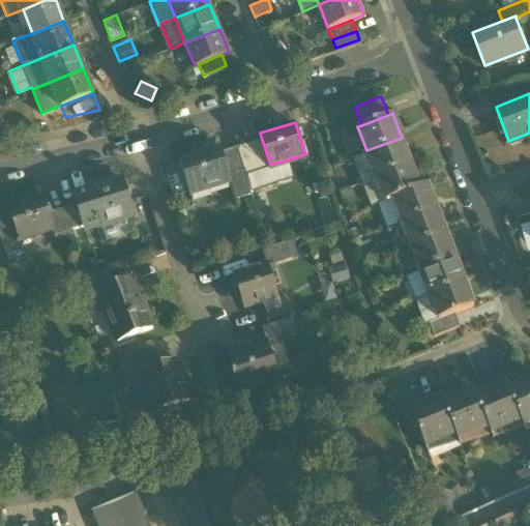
[(261,137),(237,144),(246,174),(270,166),(270,165),(261,137)]
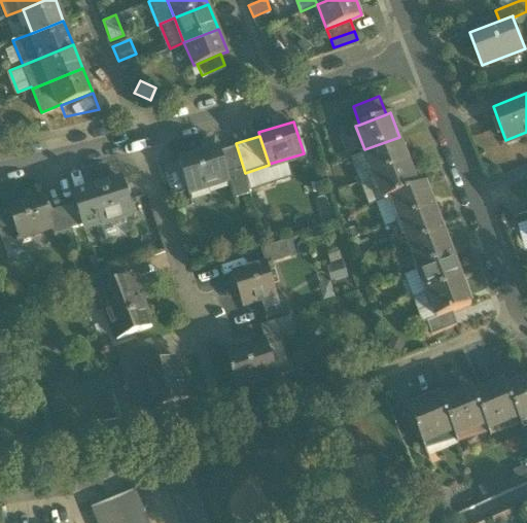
[(364,149),(374,174),(409,161),(399,137),(364,149)]
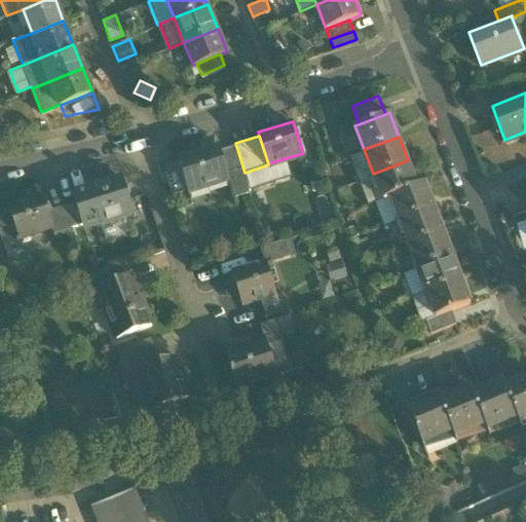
[(249,187),(245,173),(235,143),(220,148),(229,176),(228,177),(234,195),(250,190),(249,187)]
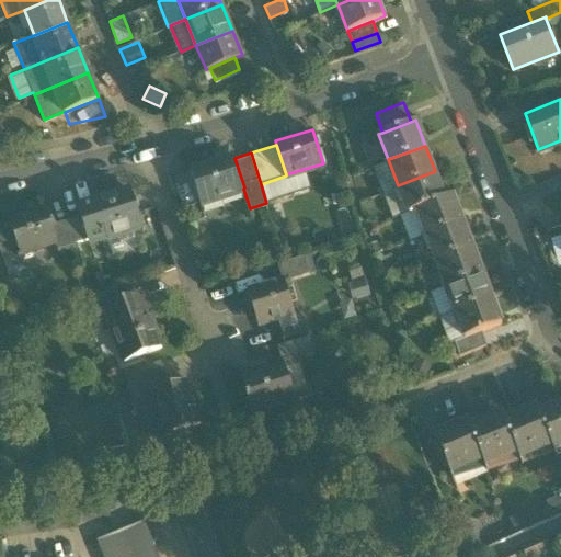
[(191,170),(201,201),(218,195),(218,196),(243,189),(244,188),(235,158),(233,155),(190,168),(191,170)]
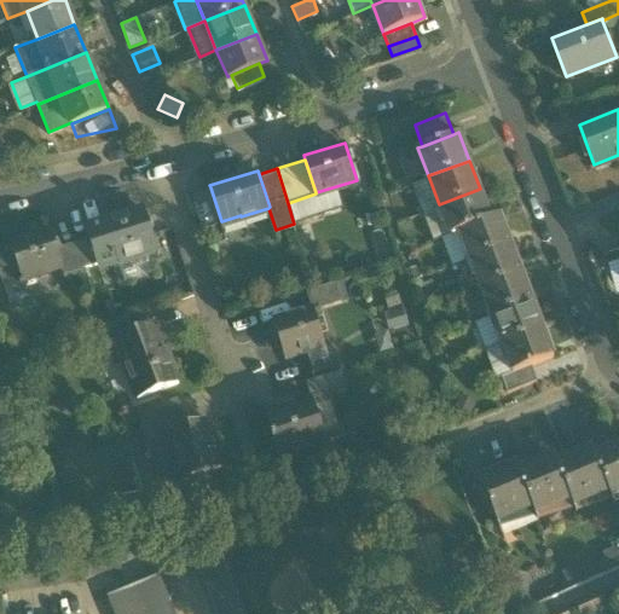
[(422,210),(439,204),(428,175),(411,183),(422,210)]
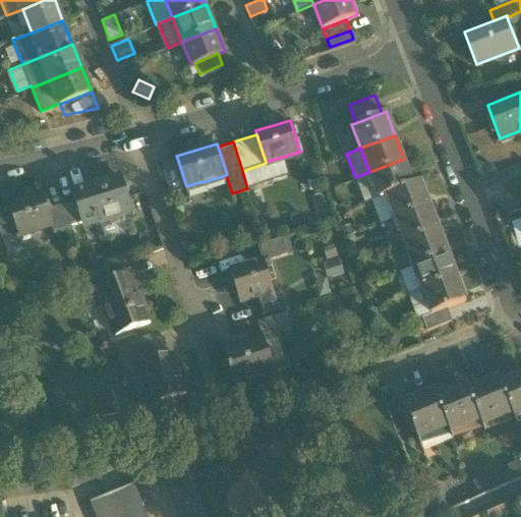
[(288,172),(283,157),(266,162),(266,163),(242,171),(246,185),(288,172)]
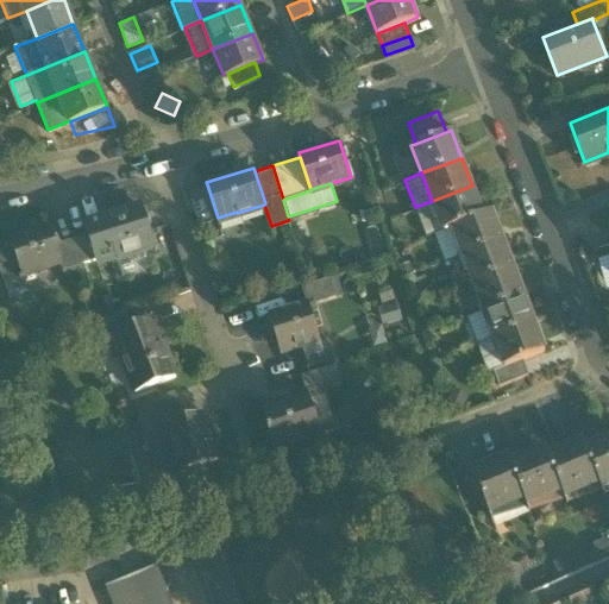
[(199,224),(218,218),(207,184),(188,189),(199,224)]
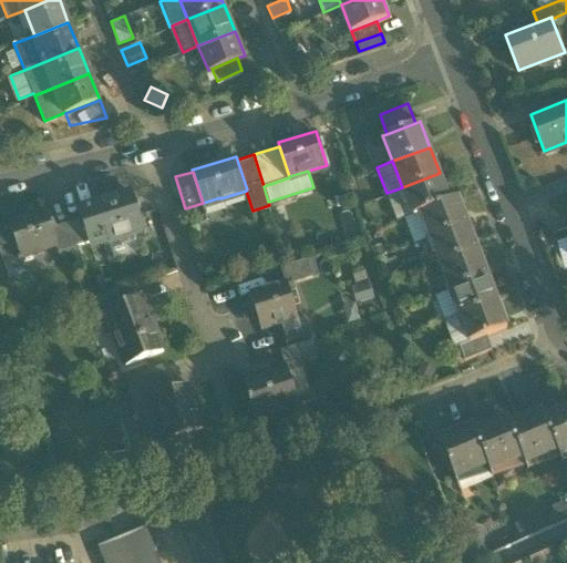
[(412,213),(421,210),(449,198),(440,173),(402,187),(412,213)]
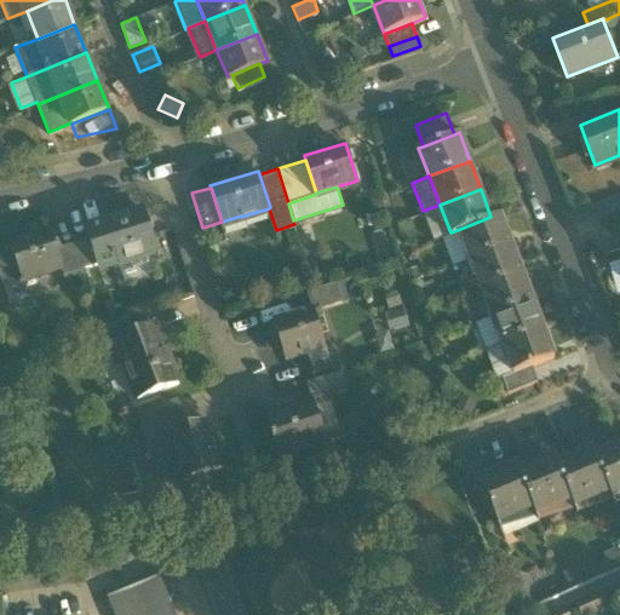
[(440,205),(423,211),(434,239),(442,236),(451,233),(440,205)]
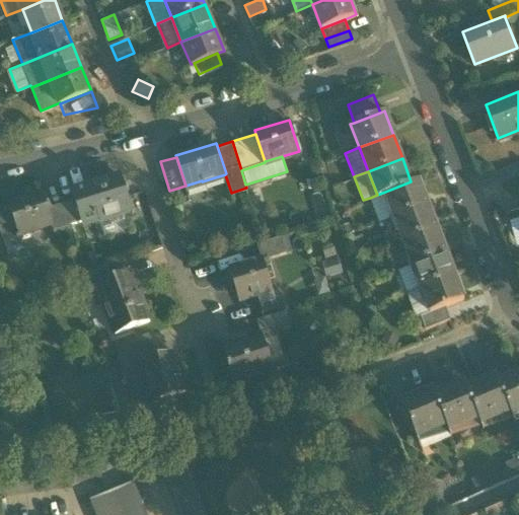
[(120,172),(87,182),(97,217),(129,208),(131,207),(120,172)]
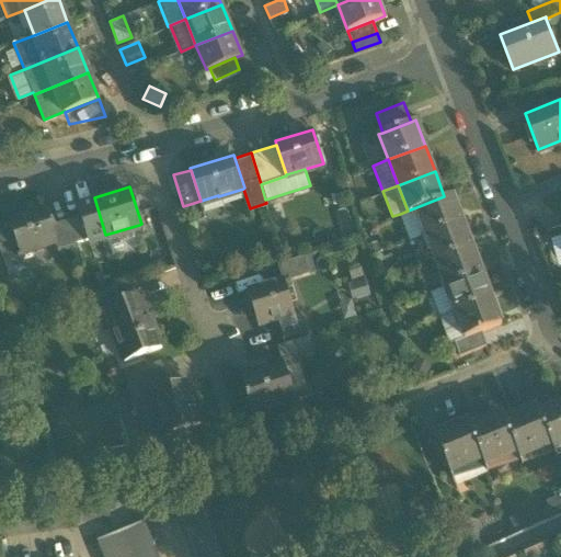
[(416,207),(426,234),(462,219),(453,193),(444,196),(416,207)]
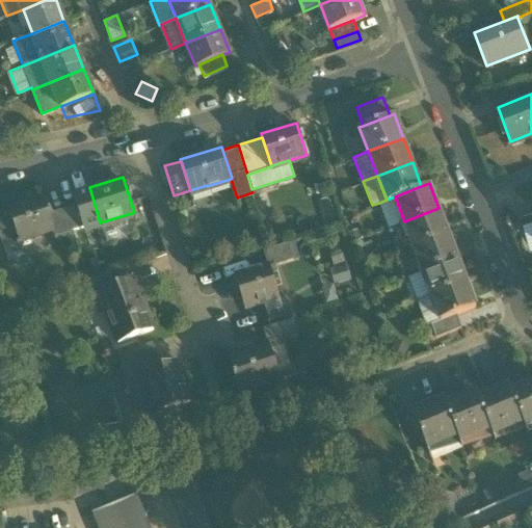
[(74,192),(77,202),(92,198),(89,187),(74,192)]
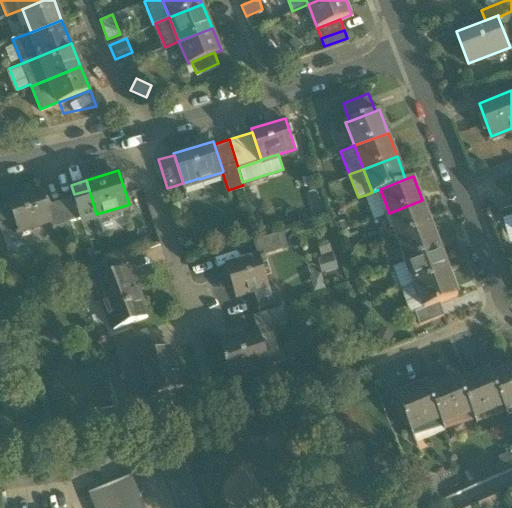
[(7,199),(8,201),(17,229),(20,228),(31,225),(31,226),(50,220),(51,220),(46,203),(42,188),(7,199)]
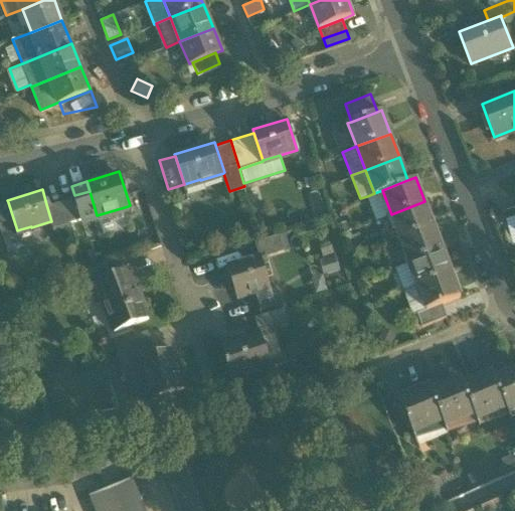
[(374,193),(367,196),(376,219),(391,214),(382,190),(374,193)]
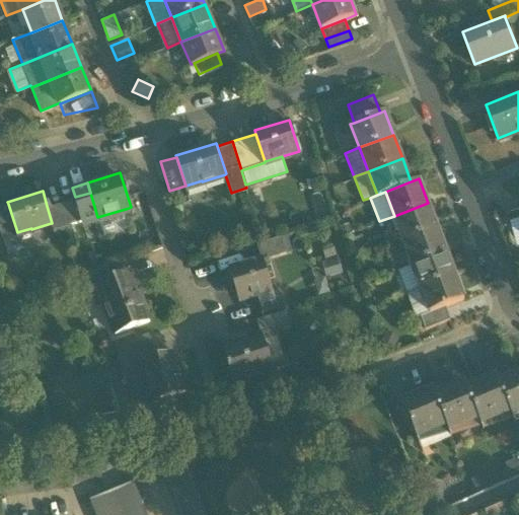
[(97,215),(90,193),(75,197),(82,219),(97,215)]
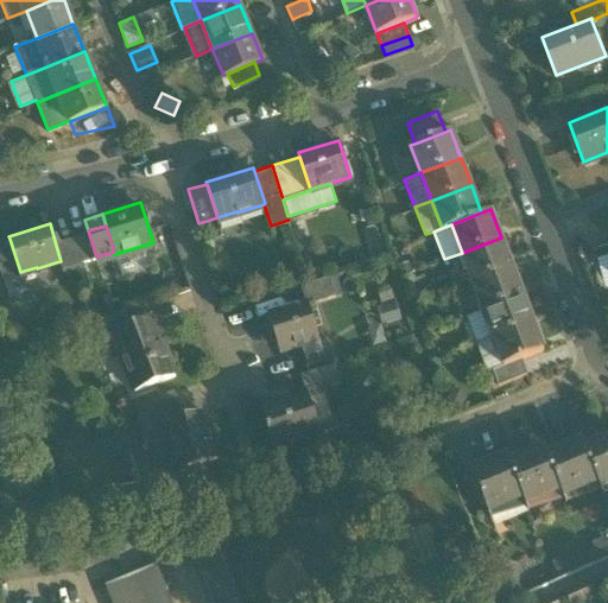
[(88,230),(74,235),(82,260),(96,256),(88,230)]
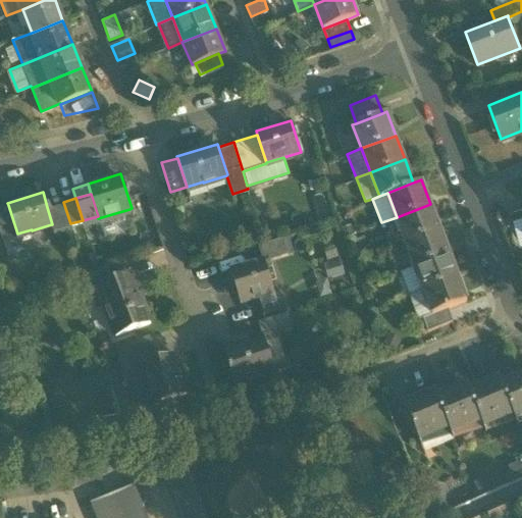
[(53,229),(70,223),(63,202),(47,207),(52,224),(51,224),(53,229)]
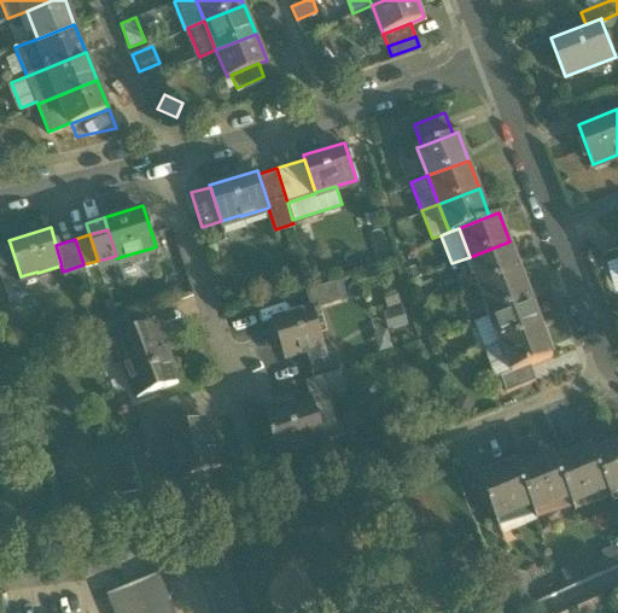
[(470,257),(481,285),(520,269),(509,241),(470,257)]
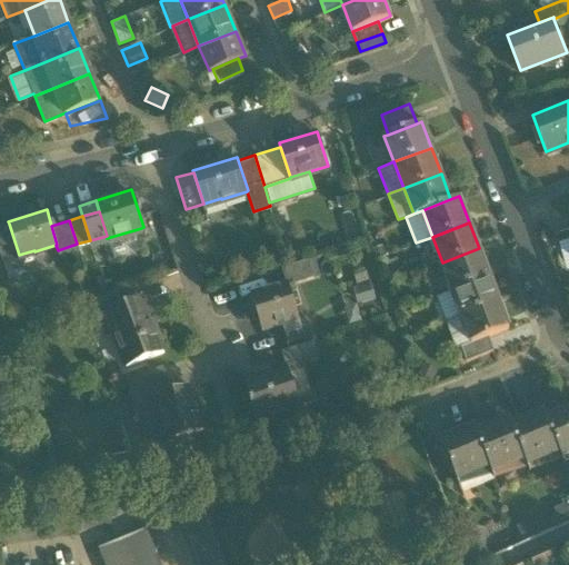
[(23,258),(22,254),(19,255),(9,224),(0,226),(0,250),(5,264),(23,258)]
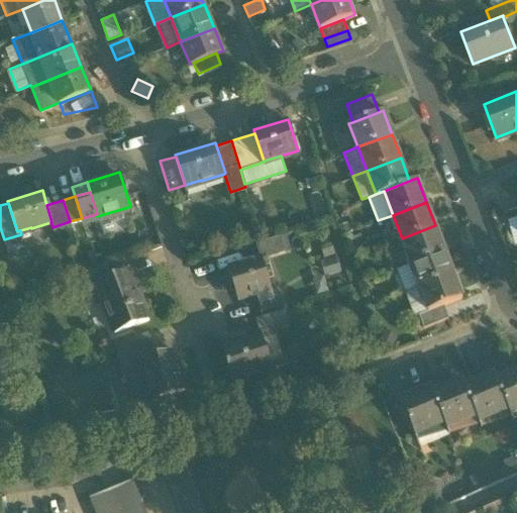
[(133,223),(128,207),(97,216),(103,233),(133,223)]
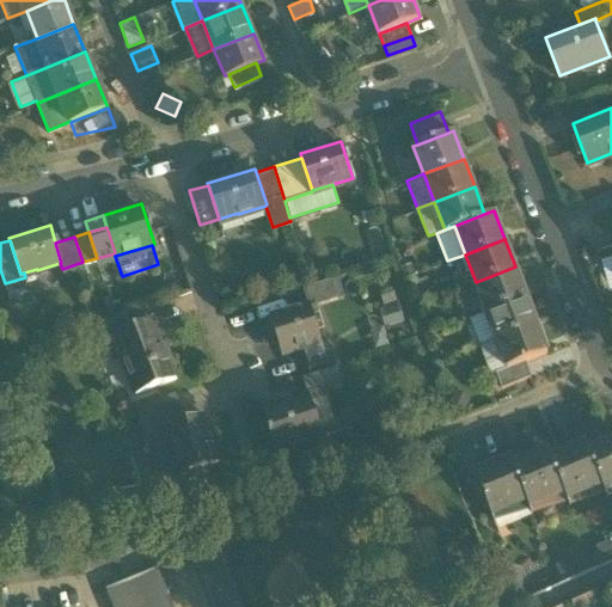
[(609,290),(611,289),(611,257),(600,261),(609,290)]
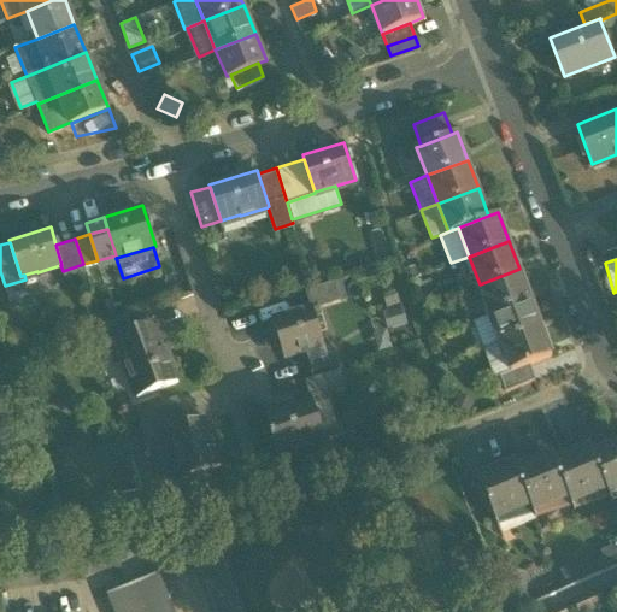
[(480,284),(489,312),(530,296),(519,269),(480,284)]
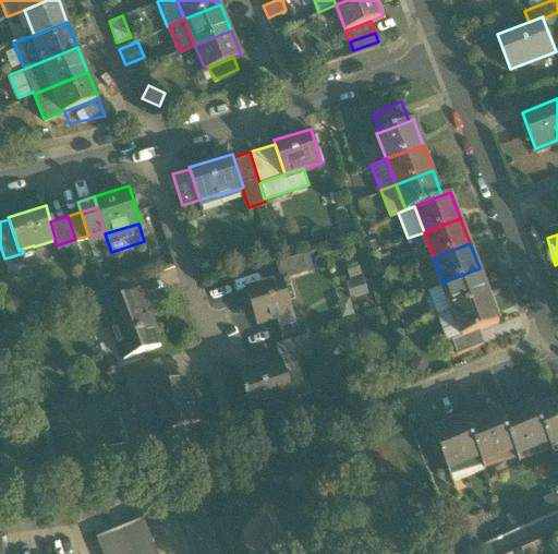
[(283,276),(283,277),(308,269),(303,252),(283,259),(277,261),(281,277),(283,276)]
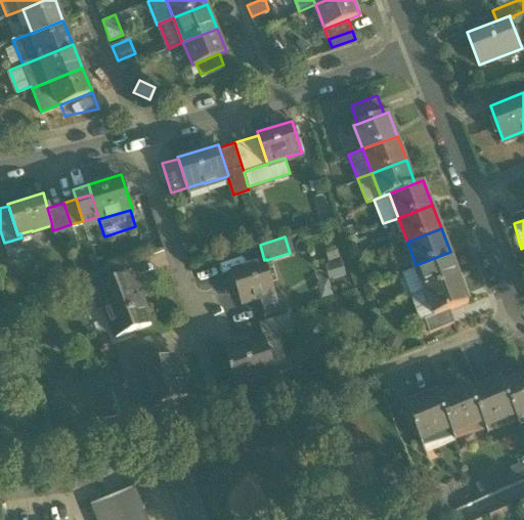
[(26,249),(22,237),(4,243),(7,255),(26,249)]
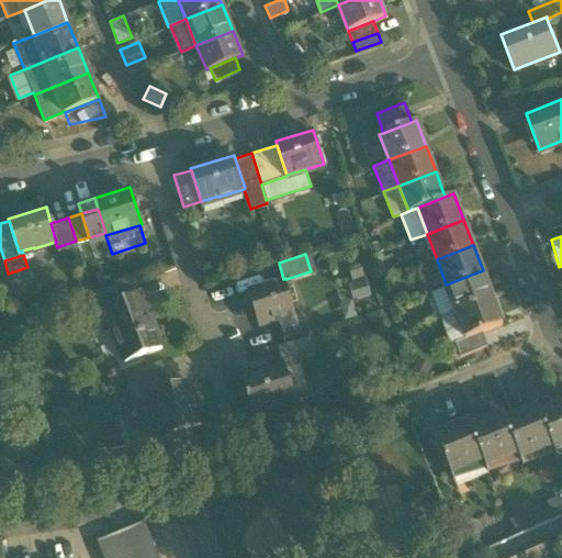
[(446,285),(456,310),(493,296),(483,270),(446,285)]
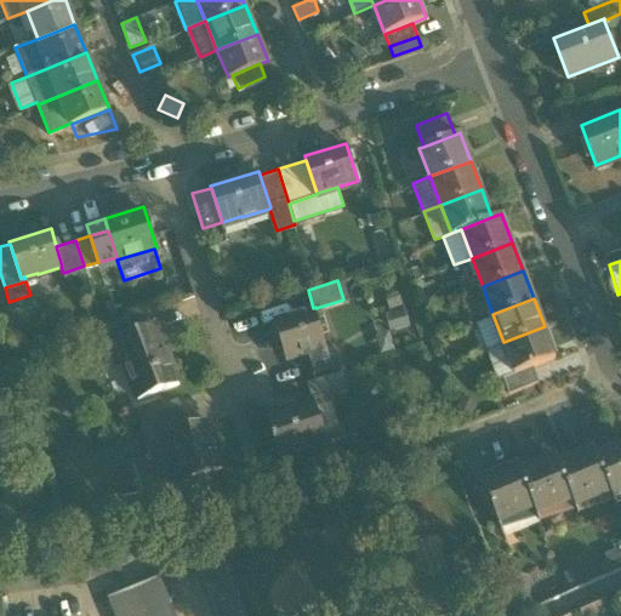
[(386,312),(389,328),(410,321),(404,302),(389,306),(391,311),(386,312)]
